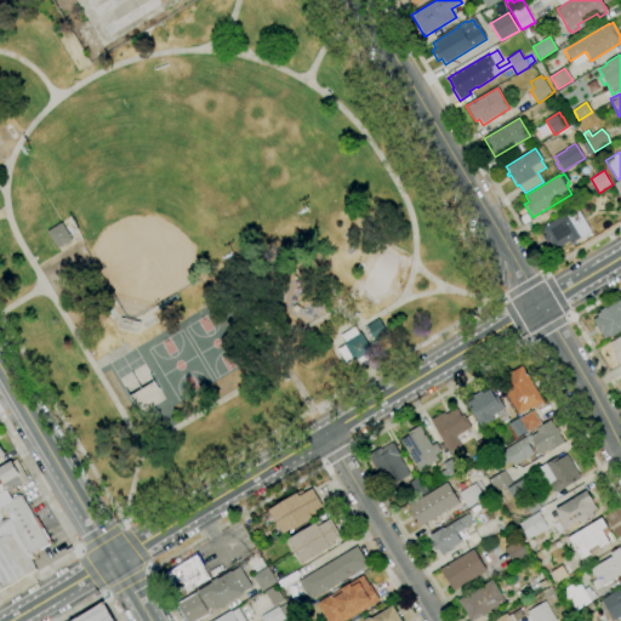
[(554,250),(550,243),(547,244),(542,235),(546,234),(543,231),(543,227),(567,212),(565,211),(575,206),(591,232),(570,244),(569,241),(554,250)]
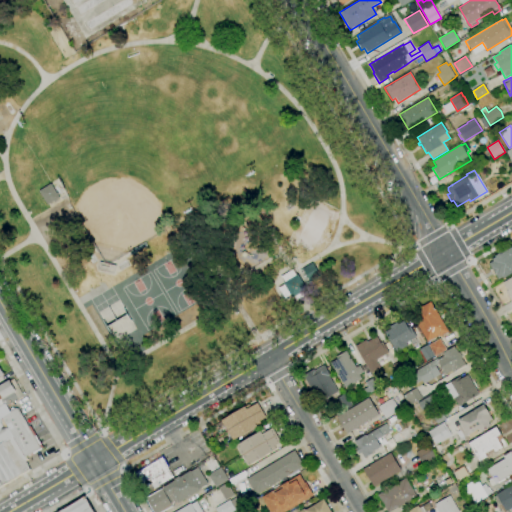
[(48,205),(39,191),(50,184),(59,197),(48,205)]
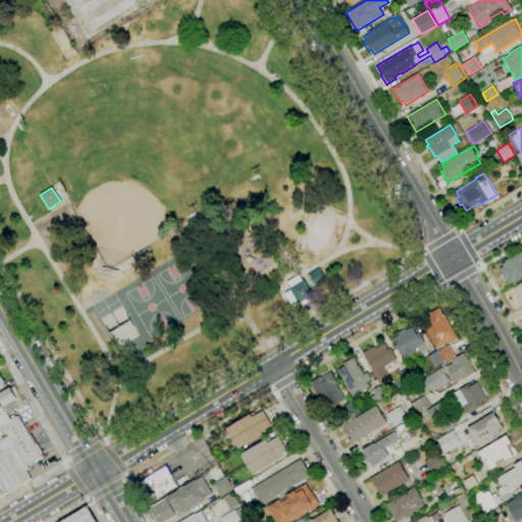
[(508,284),(499,268),(503,266),(502,264),(505,262),(504,261),(511,257),(511,258),(521,251),(521,277),(513,283),(512,281),(508,284)]
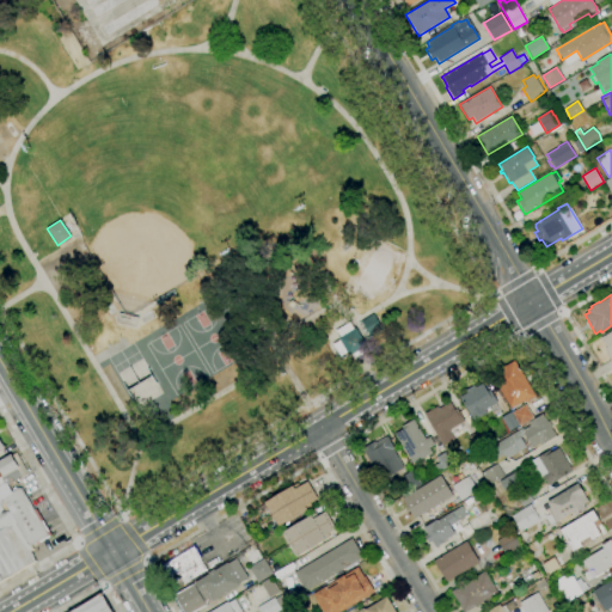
[(133,326),(116,323),(118,313),(135,317),(133,326)]
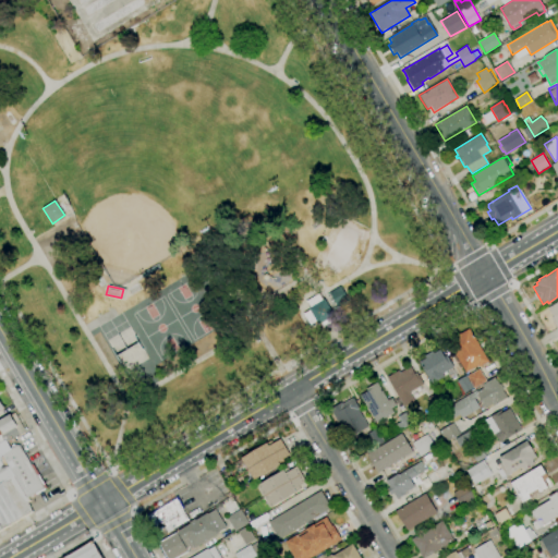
[(337,307),(329,293),(340,287),(349,301),(337,307)]
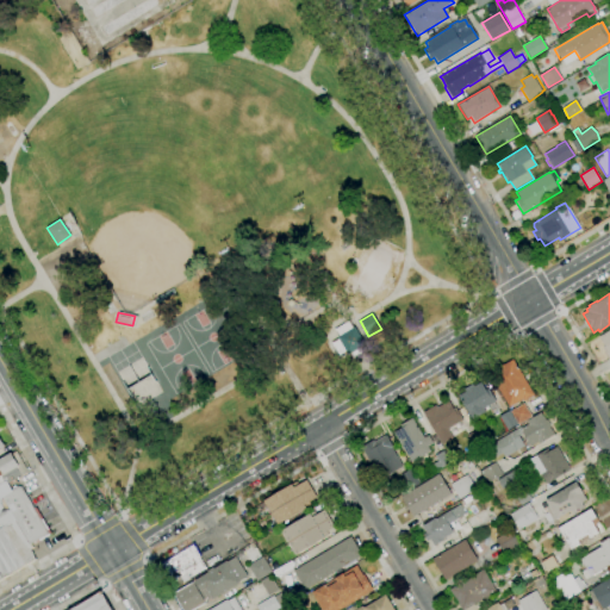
[(355,359),(352,353),(348,355),(347,353),(340,358),(331,343),(338,338),(337,337),(338,336),(335,329),(349,321),(354,328),(354,327),(365,344),(363,346),(367,350),(355,359)]
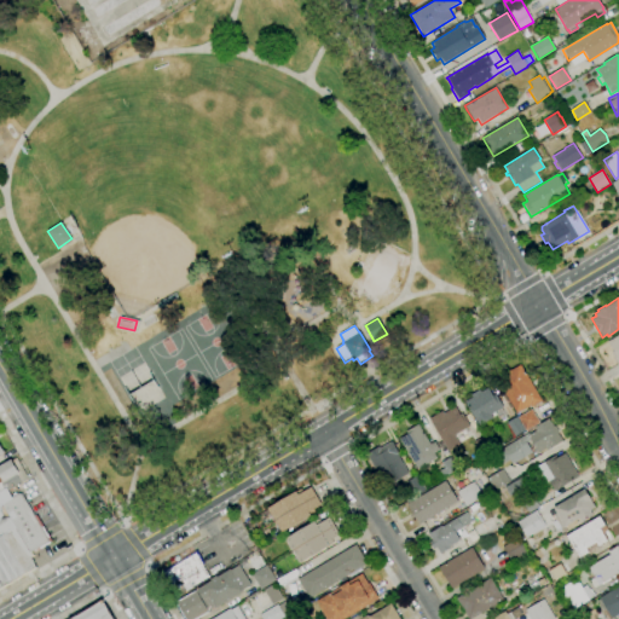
[(618,364),(618,365),(611,352),(613,351),(607,342),(618,334),(618,364)]
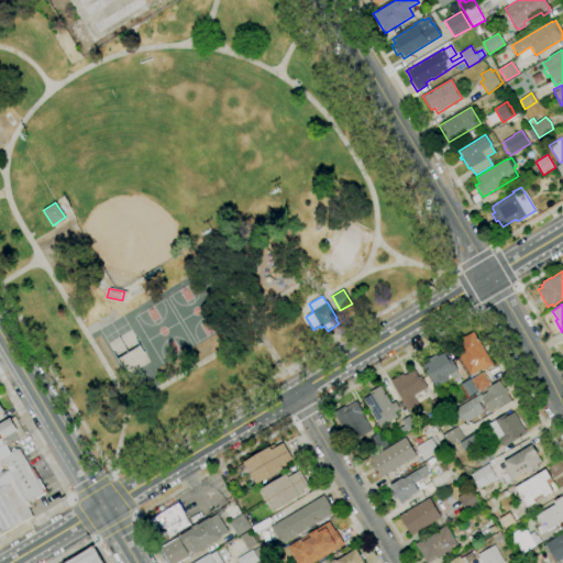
[(472,375),(452,344),(464,337),(465,338),(473,332),(493,365),(484,371),(483,368),(472,375)]
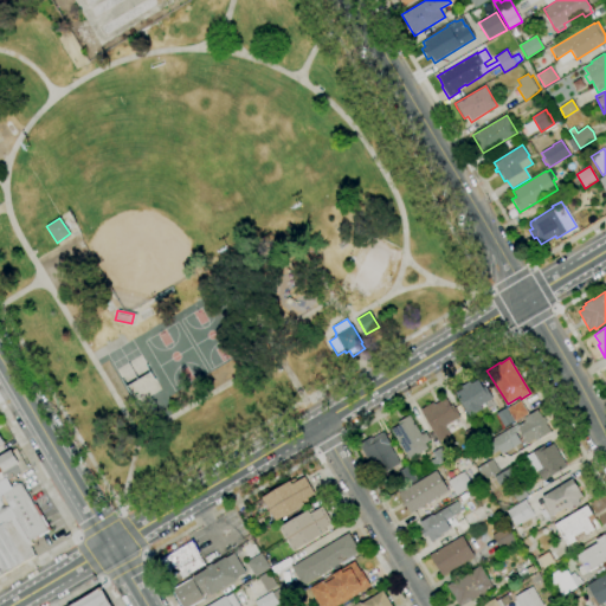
[(469,417),(456,394),(462,389),(461,387),(469,381),(470,384),(478,379),(483,387),(485,386),(494,398),(481,406),(483,408),(469,417)]
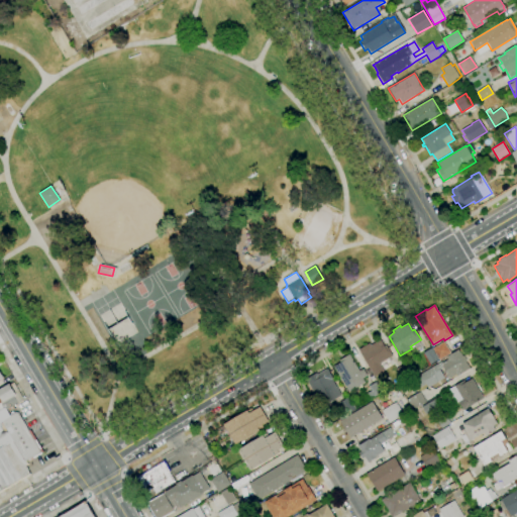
[(375,377),(371,370),(358,349),(369,343),(371,345),(380,339),(384,346),(387,345),(393,355),(380,364),(385,371),(375,377)]
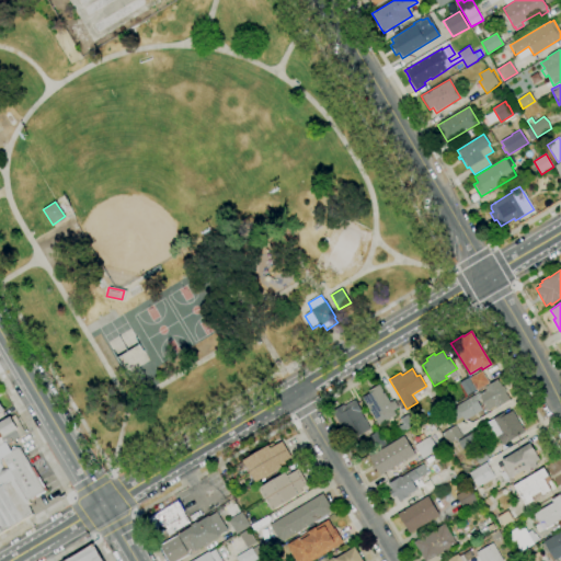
[(469,378),(482,371),(489,384),(477,390),(469,378)]
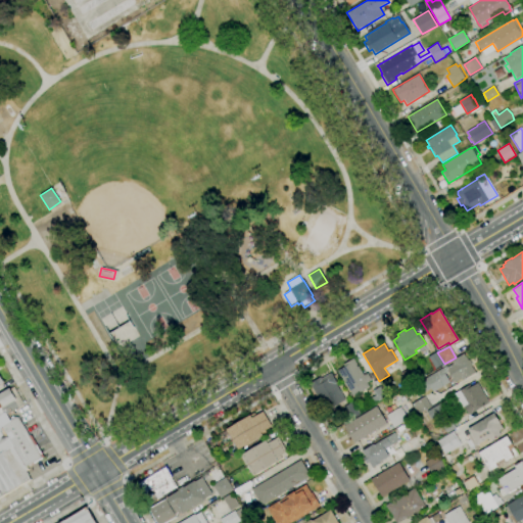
[(444,364),(435,369),(427,357),(437,350),(437,352),(444,364)]
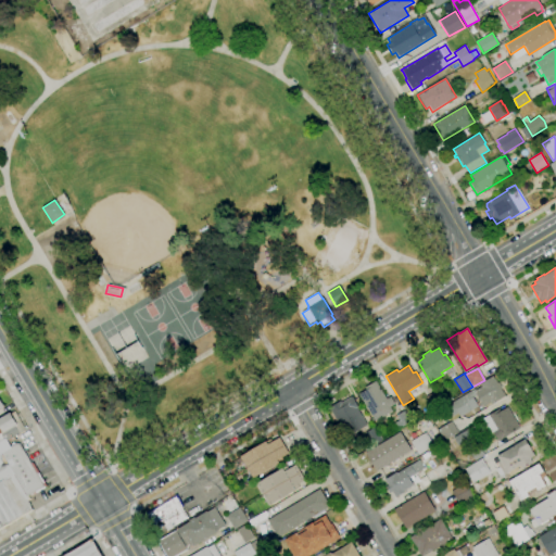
[(460,417),(452,403),(476,389),(476,390),(481,387),(480,384),(493,376),(497,383),(498,382),(502,388),(501,389),(506,396),(492,405),(490,403),(484,406),(477,395),(472,397),(478,406),(460,417)]
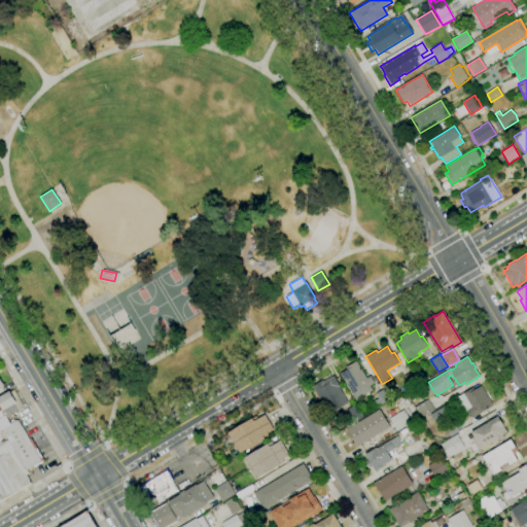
[(356,399),(349,388),(345,382),(346,382),(341,374),(347,370),(346,367),(356,361),(366,378),(371,376),(375,383),(370,386),(372,390),(356,399)]
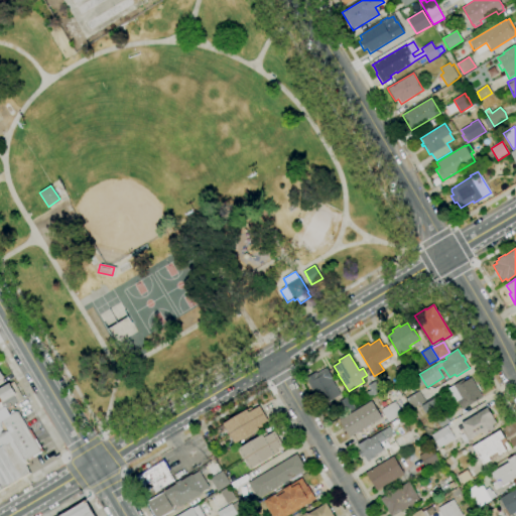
[(402,381),(401,379),(399,380),(398,379),(396,381),(393,376),(398,374),(395,369),(403,364),(411,375),(402,381)]
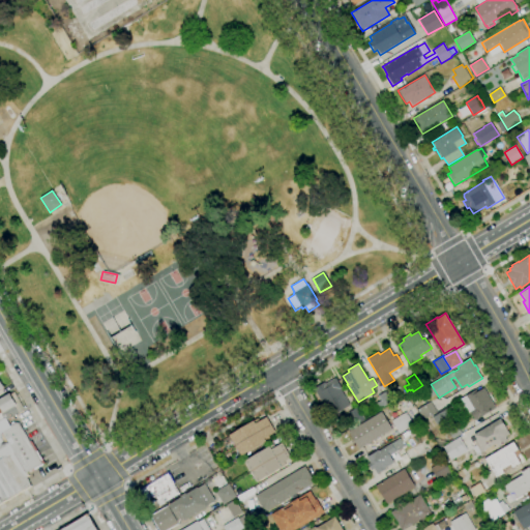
[(334,414),(332,410),(327,412),(314,389),(324,383),(325,384),(335,378),(342,388),(341,389),(350,405),(334,414)]
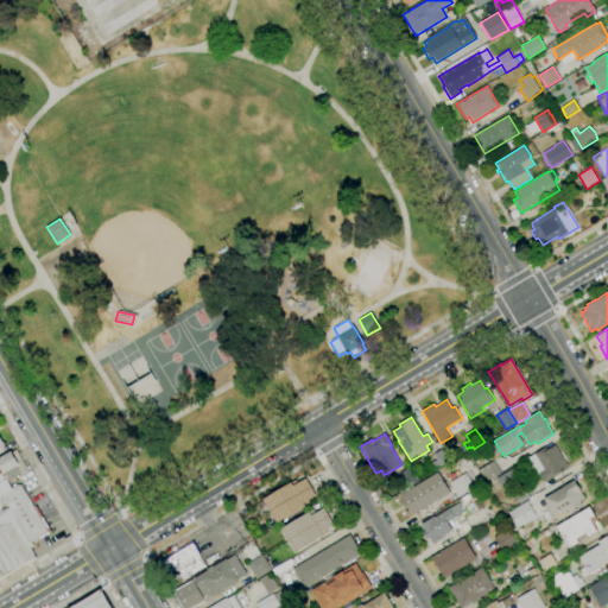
[(545,482),(539,473),(538,474),(529,457),(538,451),(546,447),(548,450),(555,445),(569,469),(545,482)]
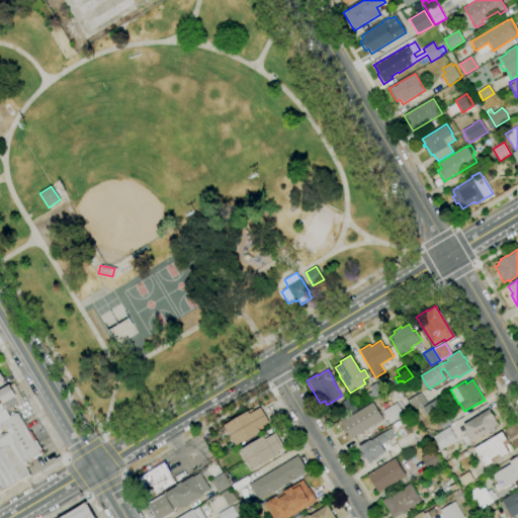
[(370,400),(367,395),(372,392),(369,386),(376,382),(382,394),(374,398),(370,400)]
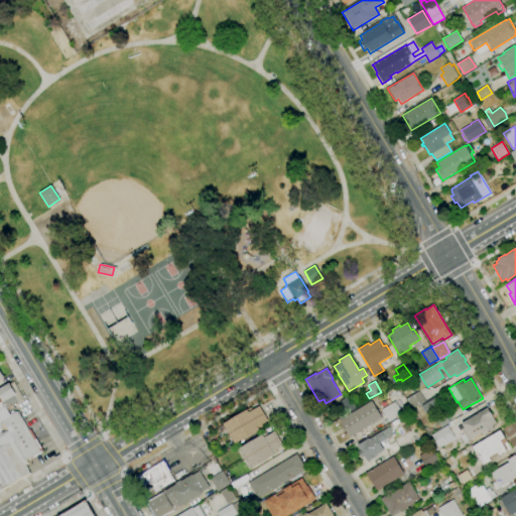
[(403,394),(398,385),(404,381),(409,390),(403,394)]
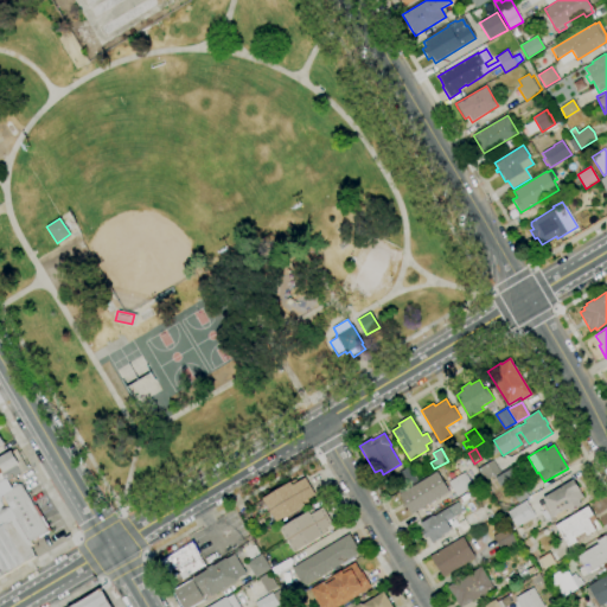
[(31,542),(33,545),(30,547),(36,556),(0,576),(0,457),(12,451),(12,452),(16,449),(27,468),(21,471),(23,473),(7,481),(12,487),(2,493),(31,542)]
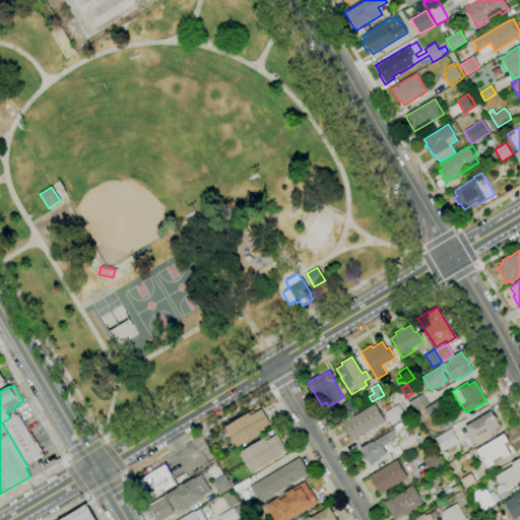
[(415,412),(409,402),(421,394),(428,404),(415,412)]
